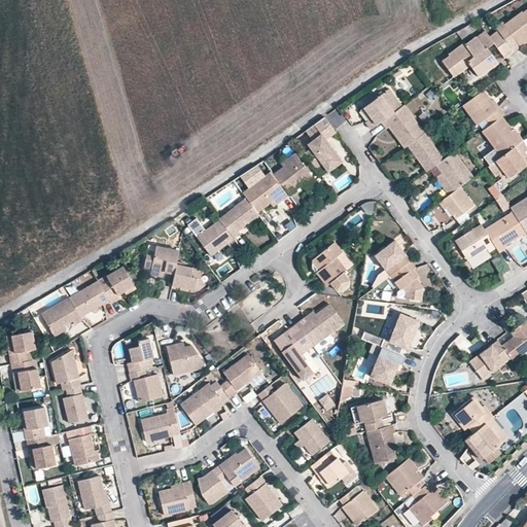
[(526,14),(526,15),(525,13),(507,27),(505,25),(498,30),(500,32),(511,46),(518,41),(521,46),(526,42),(526,14)]
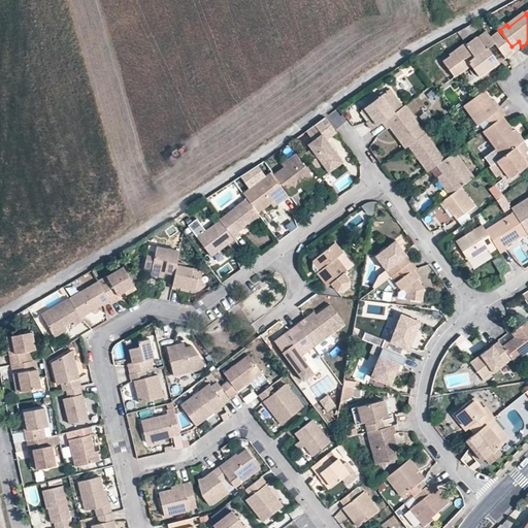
[(492,39),(497,45),(507,60),(517,53),(512,46),(501,32),(492,39)]
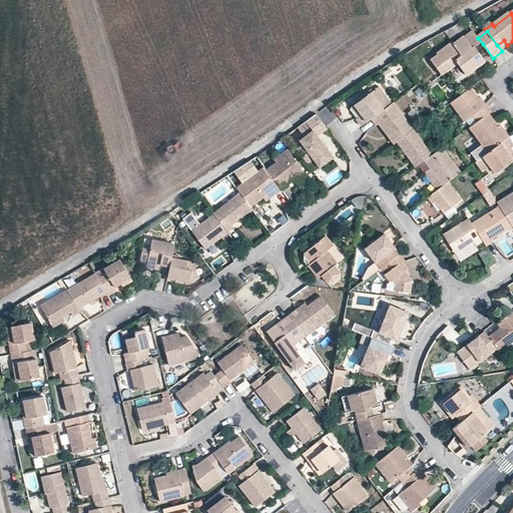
[(476,48),(483,44),(478,38),(474,32),(466,38),(474,50),(476,48)]
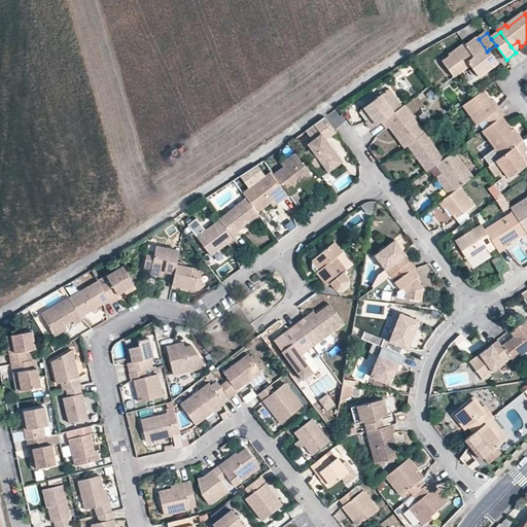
[(455,61),(452,57),(444,63),(456,78),(472,67),(481,78),(500,65),(489,49),(487,51),(479,39),(478,38),(467,45),(470,49),(455,61)]
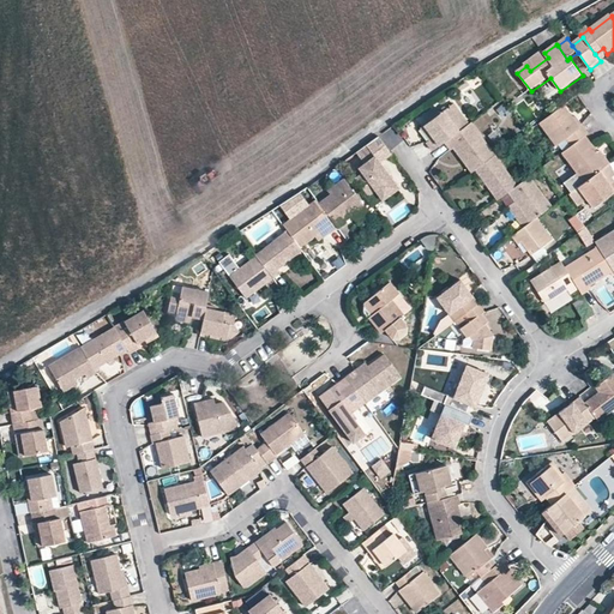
[(525,65),(527,66),(530,71),(548,58),(545,53),(543,52),(525,65)]
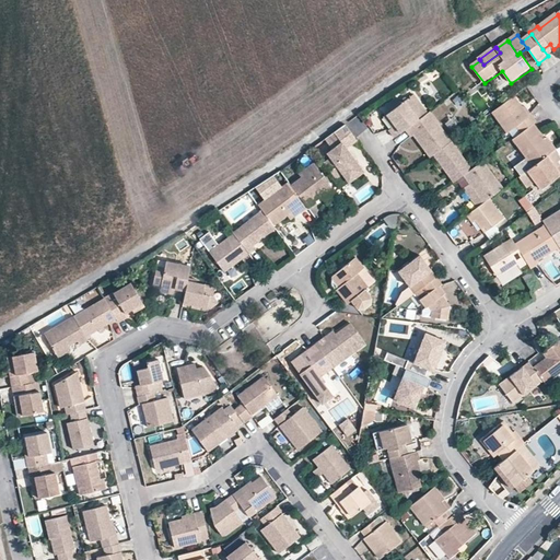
[(523,130),(535,123),(537,120),(533,113),(531,115),(515,94),(493,111),(509,131),(517,125),(523,130)]
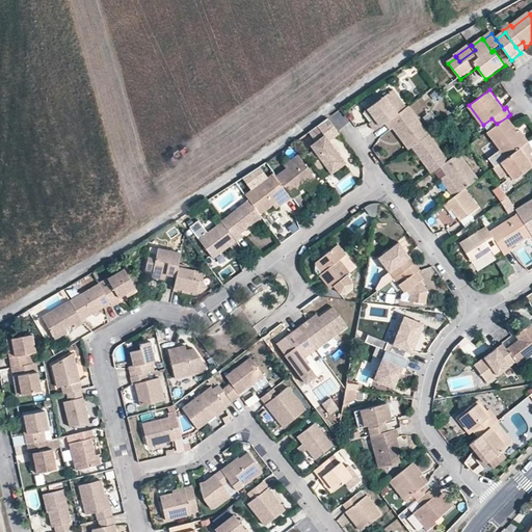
[(374,123),(372,125),(377,132),(388,125),(400,115),(409,108),(396,90),(387,97),(386,98),(373,107),(370,109),(378,120),(374,123)]
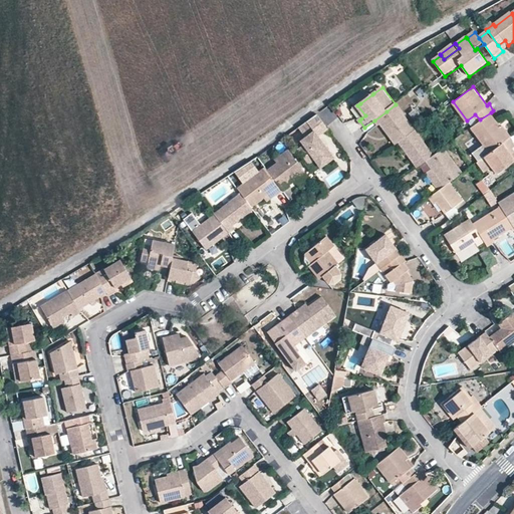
[(421,99),(428,95),(424,87),(417,91),(421,99)]
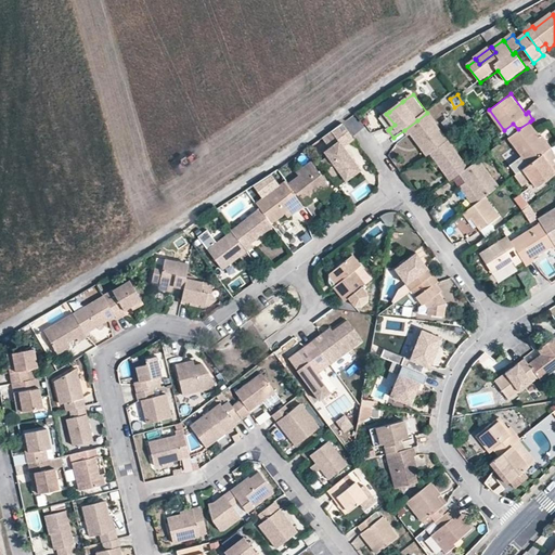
[(385,106),(389,112),(402,102),(399,98),(385,106)]
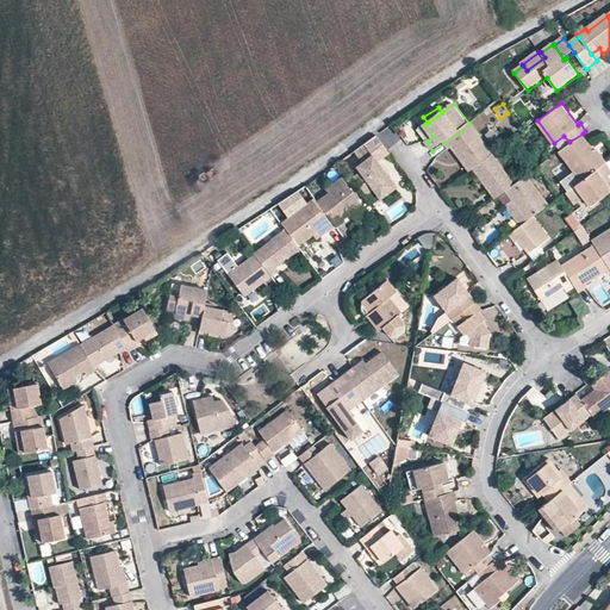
[(462,162),(466,160),(474,170),(495,156),(471,123),(470,124),(459,132),(444,143),(450,151),(453,149),(462,162)]
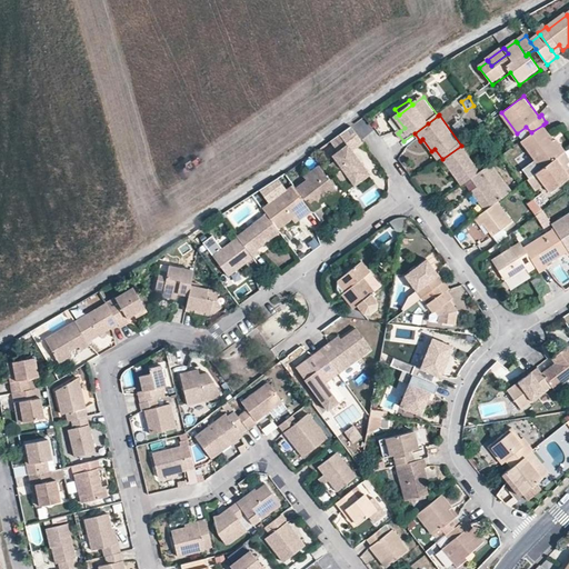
[(392,119),(400,131),(405,128),(396,117),(392,119)]
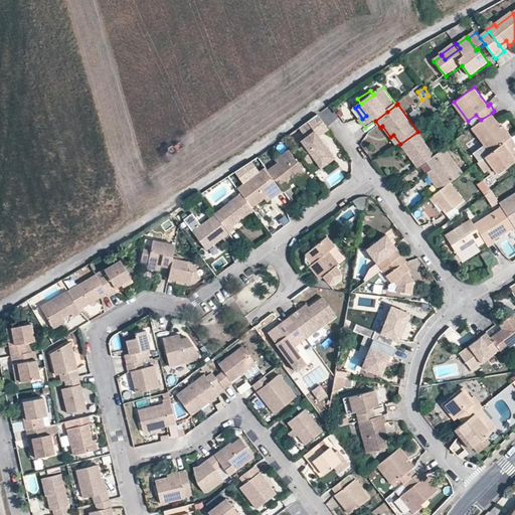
[(504,143),(511,138),(502,127),(492,113),(481,120),(472,127),(491,153),(504,143)]
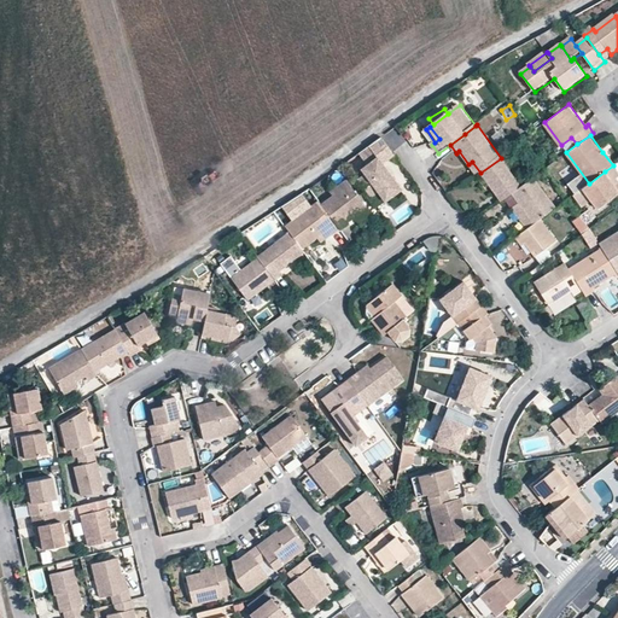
[(380,139),(368,147),(382,164),(394,156),(380,139)]
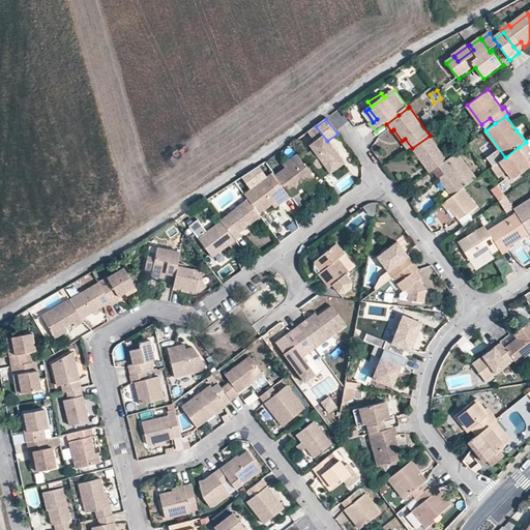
[(327,141),(316,126),(306,134),(312,142),(316,147),(306,154),(318,170),(324,166),(337,156),(327,141)]
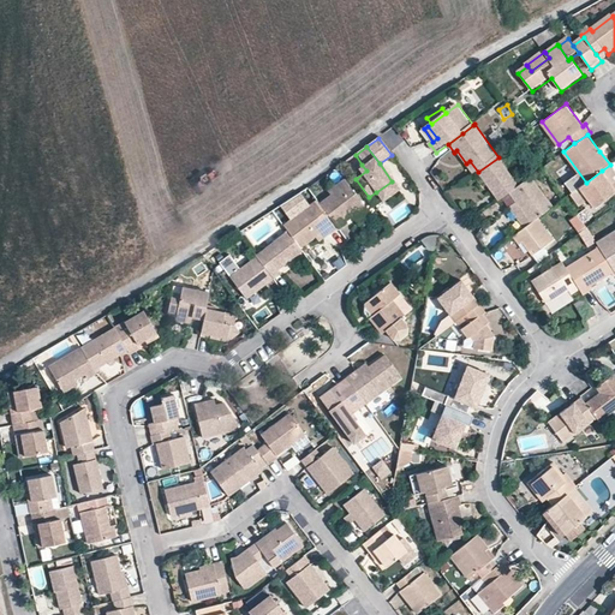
[(610,165),(613,162),(604,149),(599,151),(610,165)]
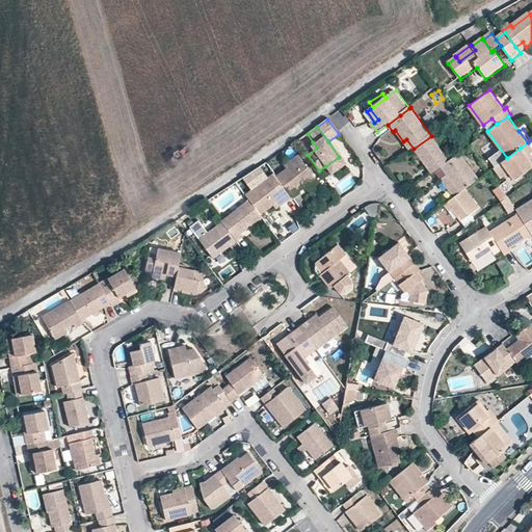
[(416,153),(423,162),(432,175),(442,168),(450,162),(431,136),(414,149),(416,153)]
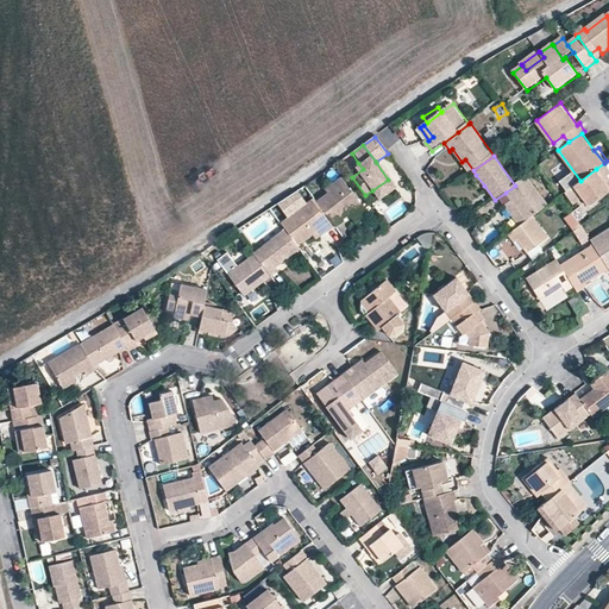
[(470,173),(473,170),(465,159),(462,162),(470,173)]
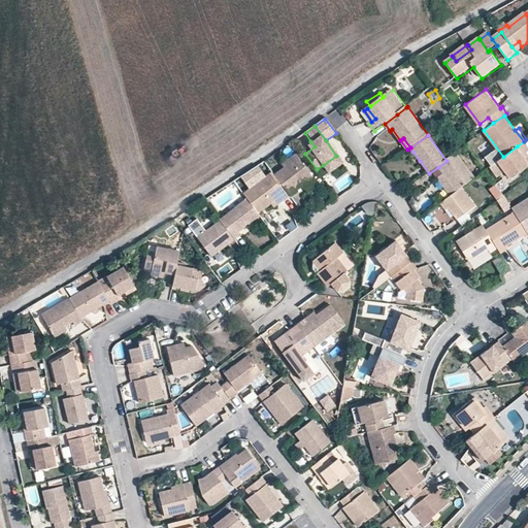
[(527,141),(526,139),(524,141),(517,146),(525,157),(527,154),(527,153),(527,151),(527,150),(527,141)]
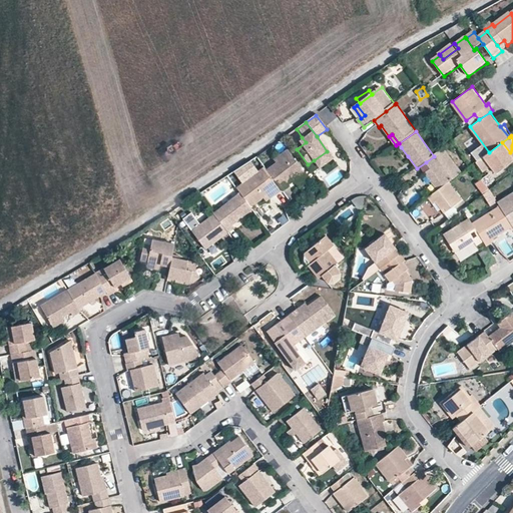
[(512,149),(510,152),(502,142),(489,152),(484,156),(492,166),(497,173),(512,161),(512,149)]
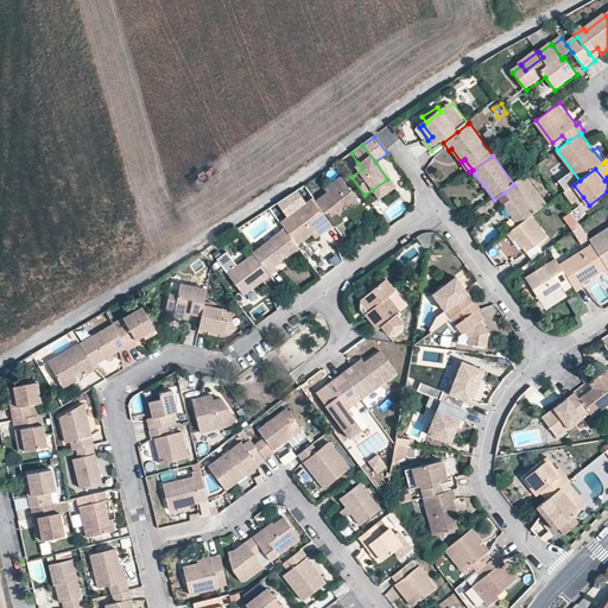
[(480,188),(483,185),(475,175),(473,177),(480,188)]
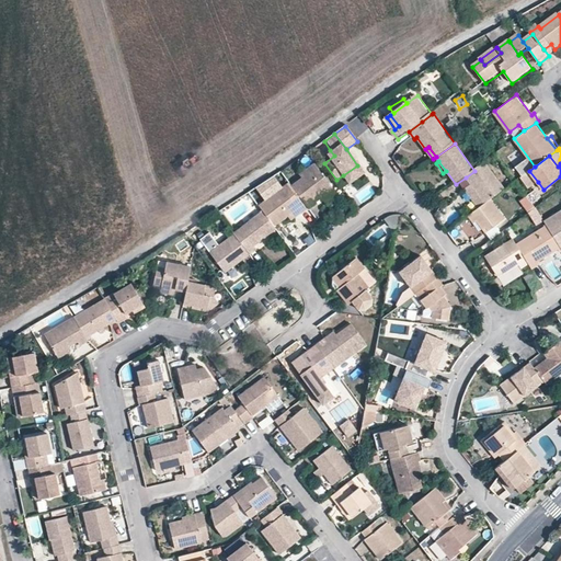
[(320,196),(332,187),(313,162),(299,173),(302,178),(290,185),(307,207),(315,202),(313,201),(320,195),(320,196)]
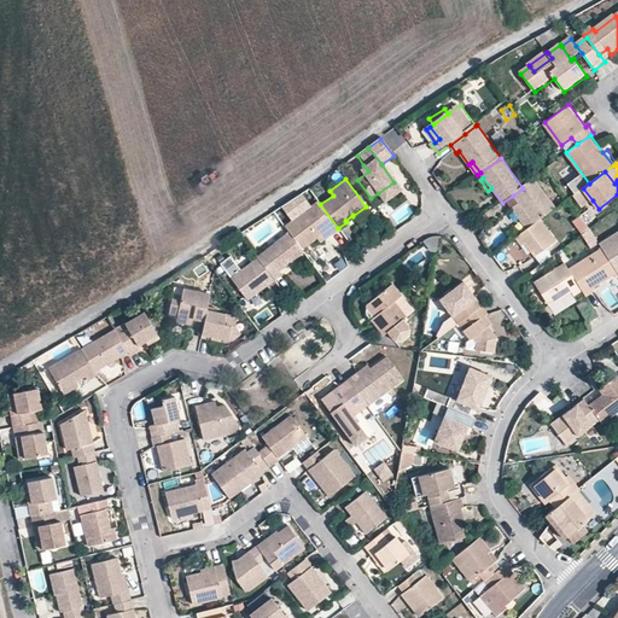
[(519,205),(526,215),(535,226),(542,221),(557,210),(535,180),(523,188),(513,196),(519,205)]
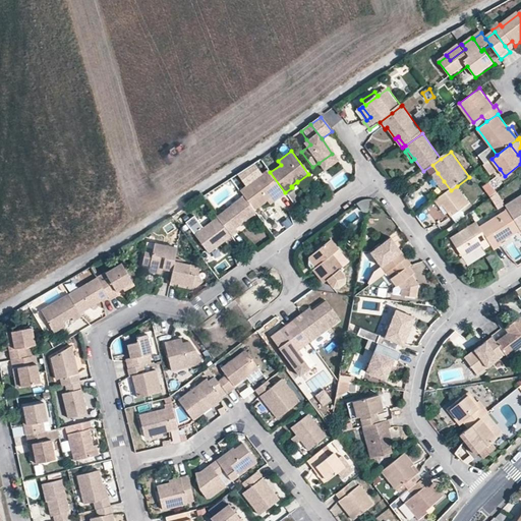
[(332,154),(319,163),(324,170),(337,161),(332,154)]
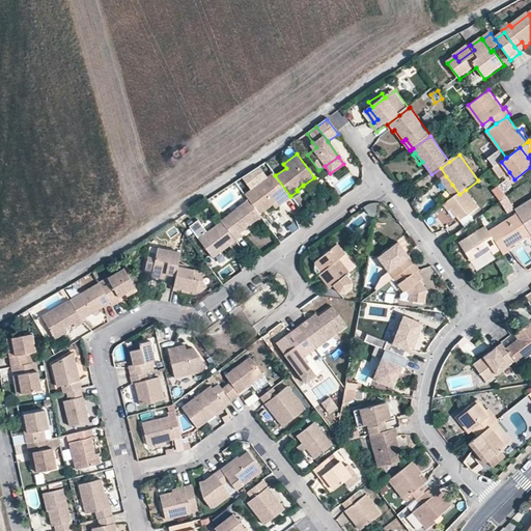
[(502,176),(509,172),(501,162),(494,166),(502,176)]
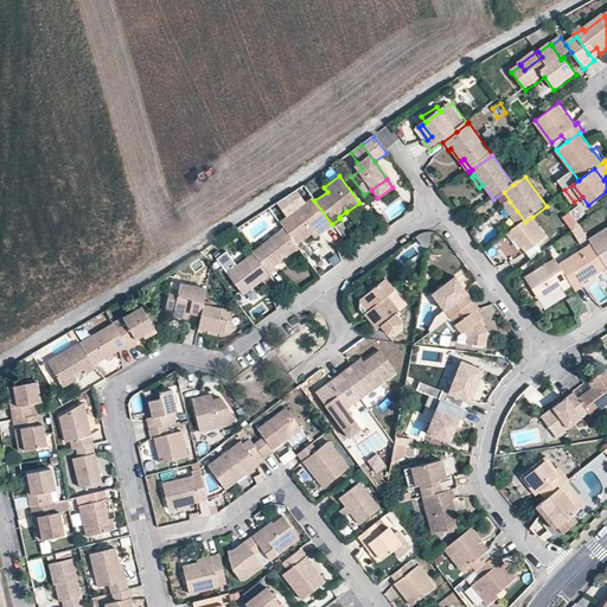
[(296,190),(278,204),(286,215),(279,221),(283,228),(295,243),(310,232),(320,224),(324,229),(325,230),(332,224),(314,200),(312,197),(305,202),(296,190)]
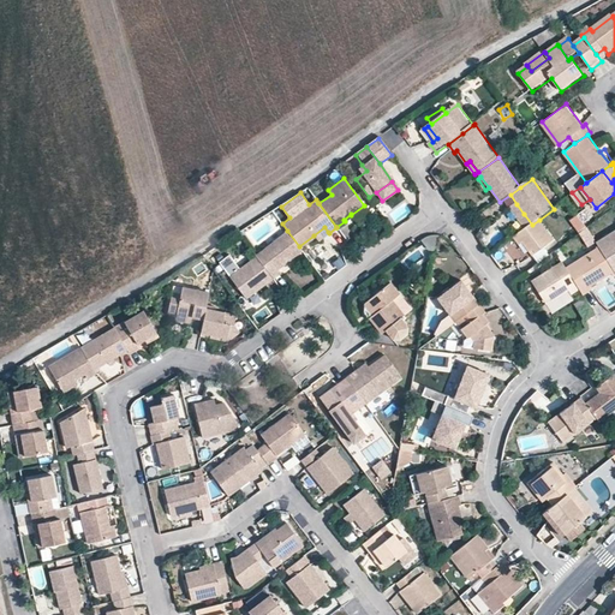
[(376,192),(369,197),(375,207),(382,201),(376,192)]
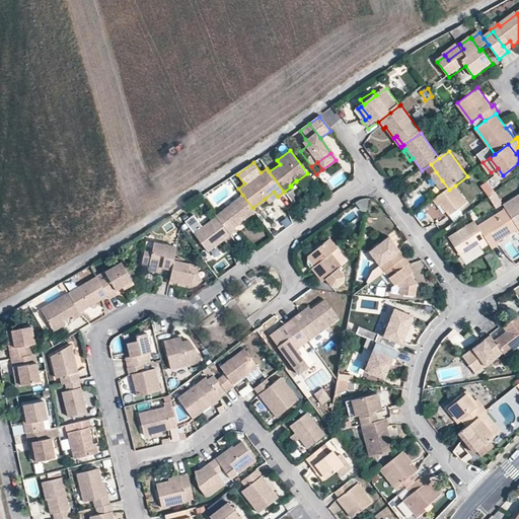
[(439,183),(442,180),(436,172),(433,174),(439,183)]
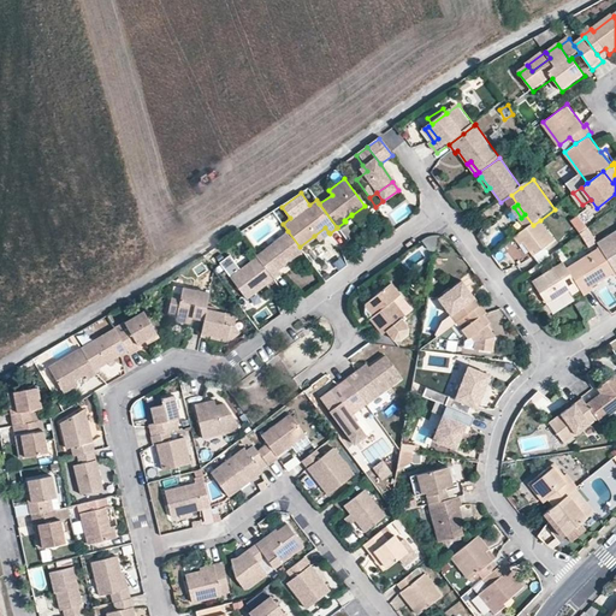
[(367,208),(365,206),(351,215),(354,218),(367,208)]
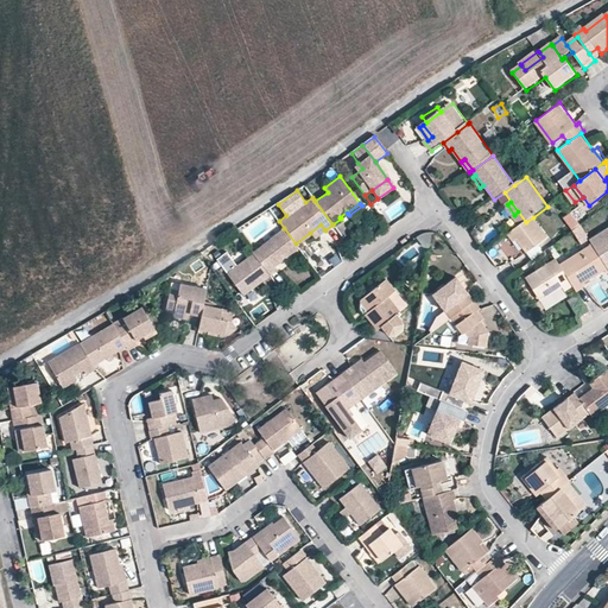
[(578,207),(574,210),(578,217),(583,214),(578,207)]
